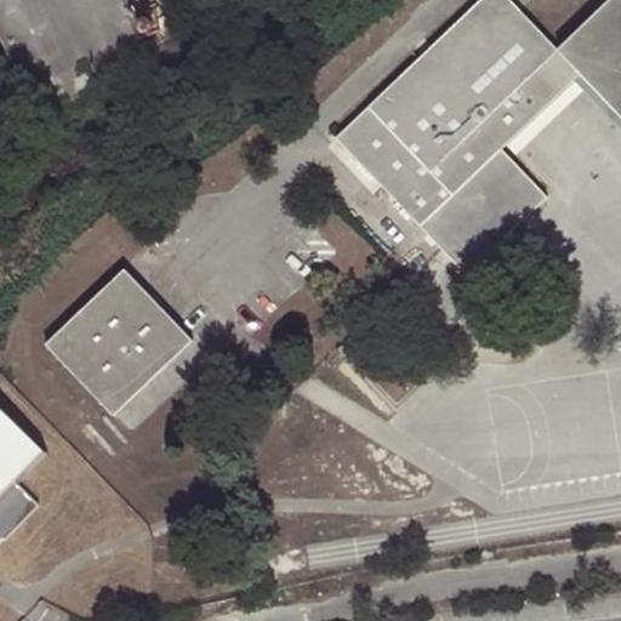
[(0,0),(0,32),(38,118),(95,92),(147,60),(130,20),(120,0),(0,0)]
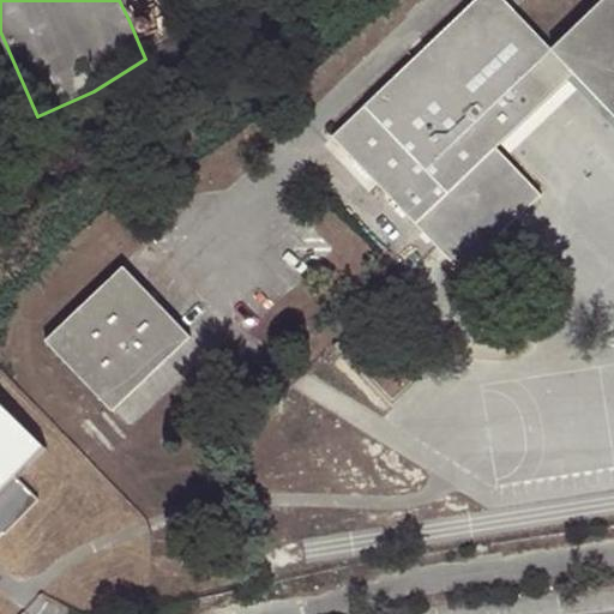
[(119,0),(128,19),(173,0),(119,0)]
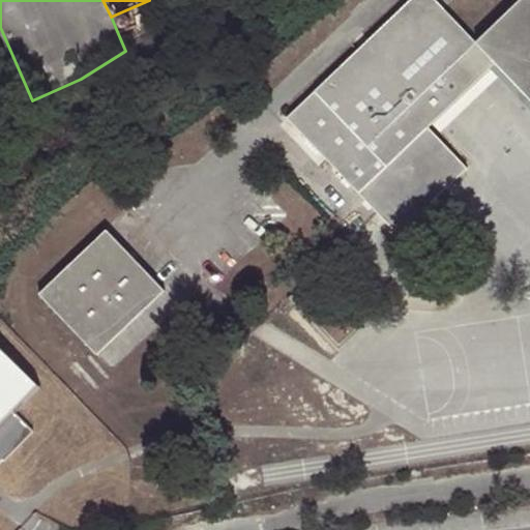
[(529,0),(520,0),(475,42),(433,0),(410,0),(288,118),(398,234),(466,169),(427,128),(433,123),(490,68),(496,63),(529,98),(529,0)]
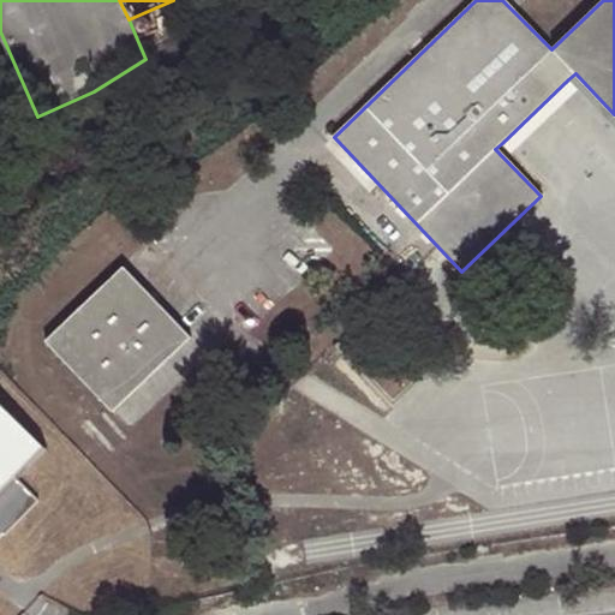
[(568,79),(502,143),(512,153),(578,91),(568,79)]
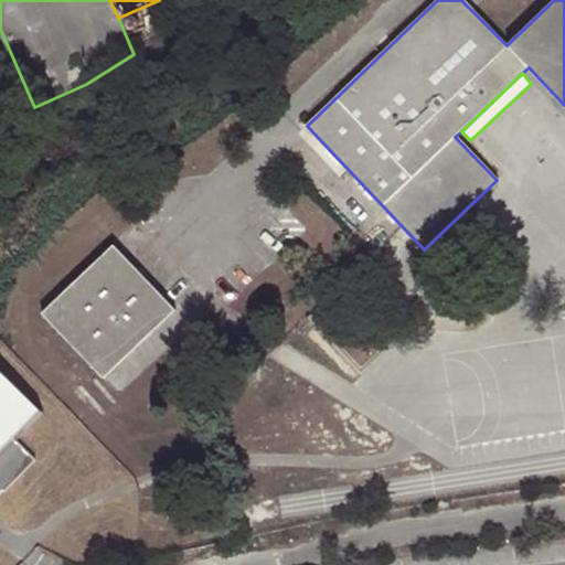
[(114,245),(43,313),(103,377),(174,310),(114,245)]
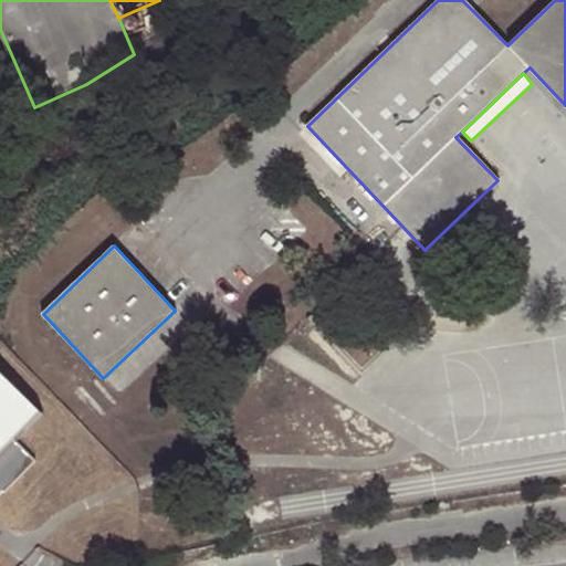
[(42,413),(0,371),(0,491),(2,489),(3,491),(34,460),(16,441),(42,413)]
